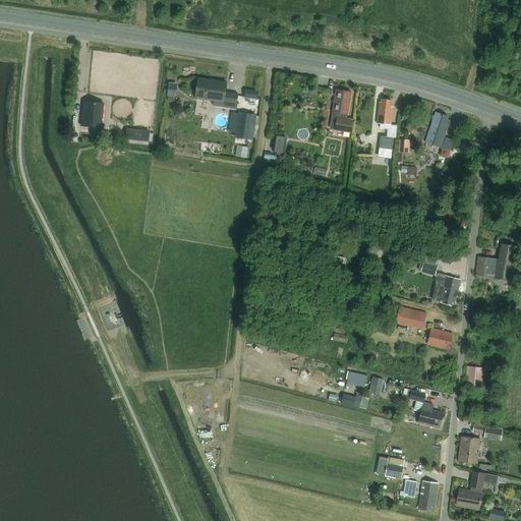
[(238,97),(226,95),(228,84),(199,79),(196,100),(215,103),(215,106),(236,110),(238,97)]
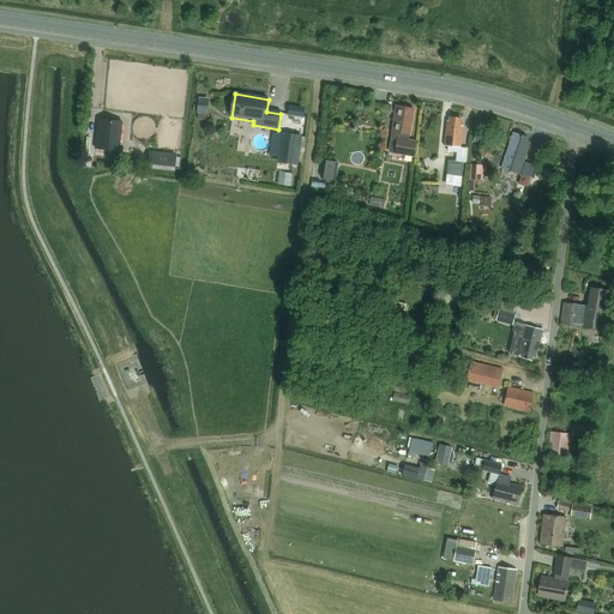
[(199,98),(198,113),(205,113),(208,113),(209,100),(199,98)]
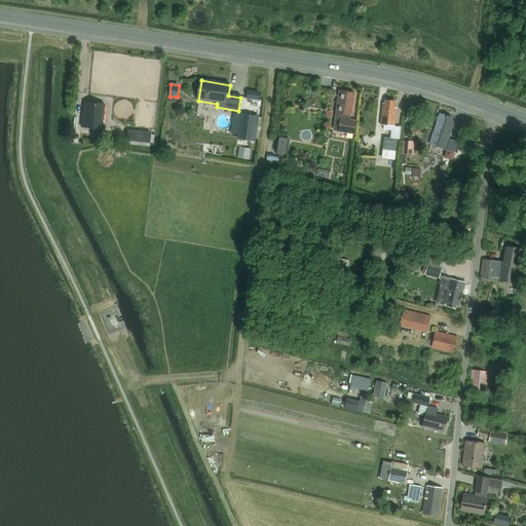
[(265,99),(265,89),(251,88),(251,98),(265,99)]
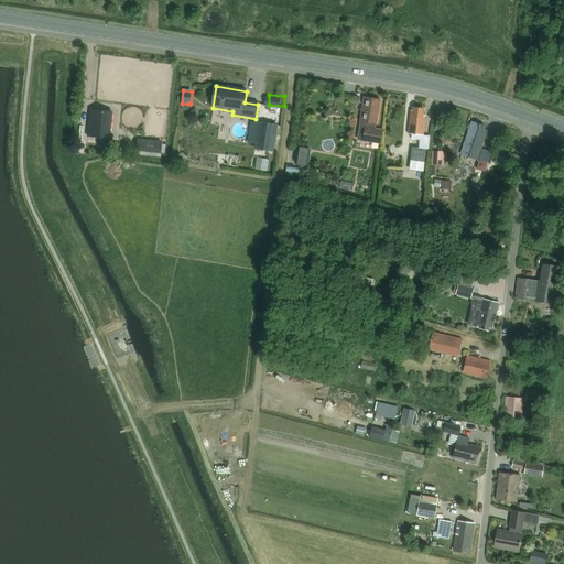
[(362,102),(360,120),(367,121),(367,126),(366,126),(364,140),(381,142),(383,128),(376,127),(376,122),(379,100),(368,98),(368,104),(362,102)]
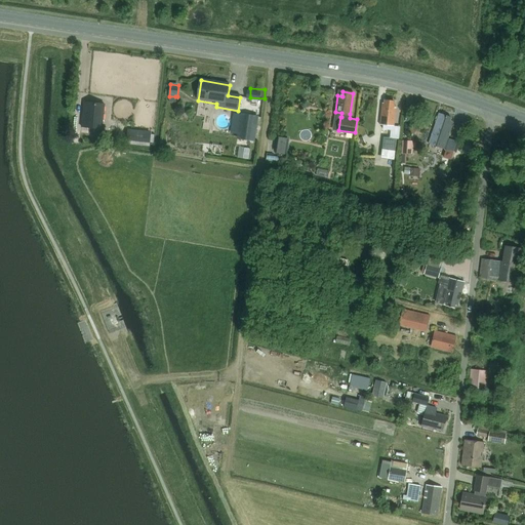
[(394,125),(396,108),(393,108),(394,101),(385,101),(385,103),(382,104),(380,124),(394,125)]
